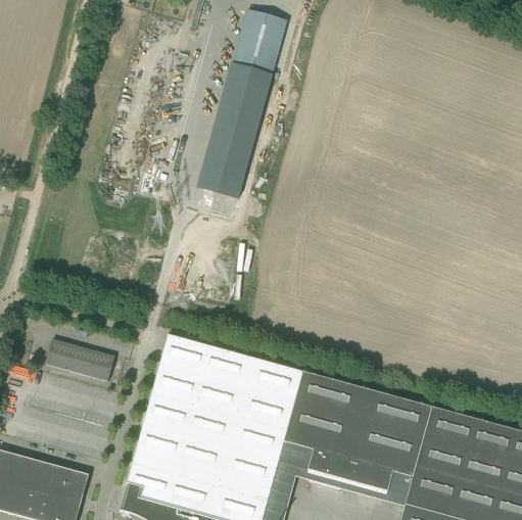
[(175,263),(210,272),(229,203),(238,171),(265,73),(271,75),(286,19),(244,8),(229,4),(227,14),(207,83),(219,86),(217,93),(221,94),(203,160),(193,193),(175,263)]
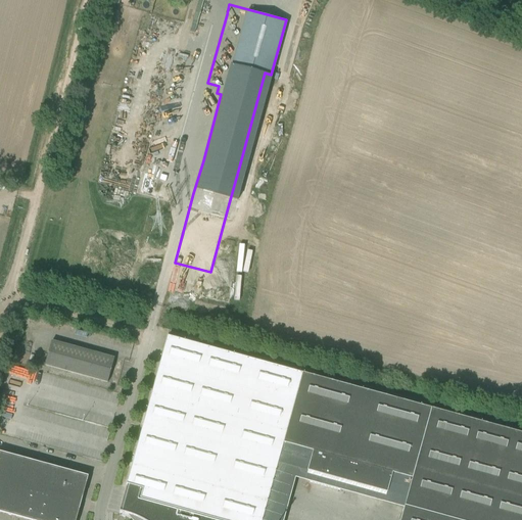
[(121,508),(120,510),(129,512),(133,513),(137,515),(141,517),(145,519),(262,519),(281,451),(311,459),(307,468),(313,470),(311,479),(340,487),(343,478),(387,490),(390,480),(410,485),(399,519),(521,519),(521,430),(168,333),(127,481),(127,482),(130,483),(123,509),(121,508)]
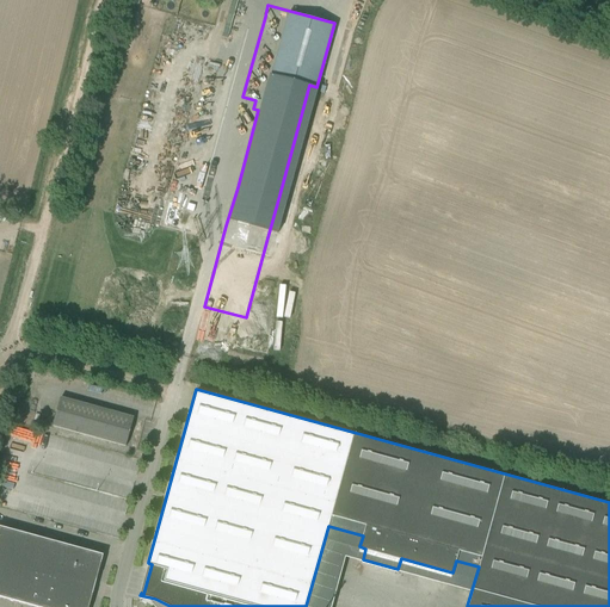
[(53,423),(127,444),(134,415),(61,395),(53,423)]
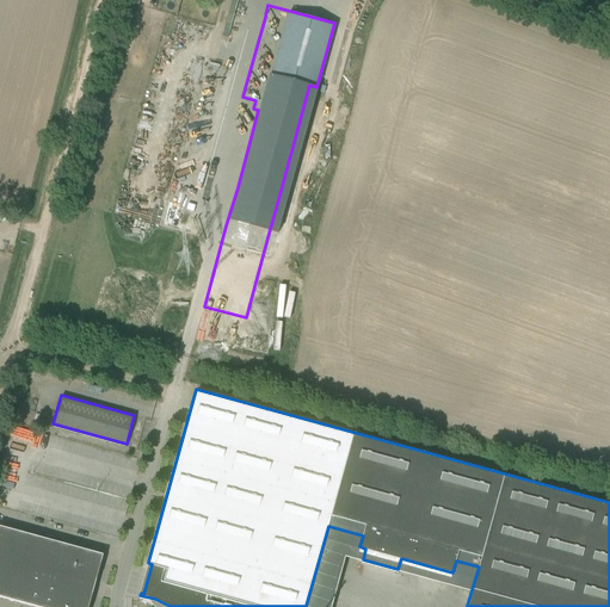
[(2,525),(0,533),(0,559),(7,562),(16,528),(2,525)]
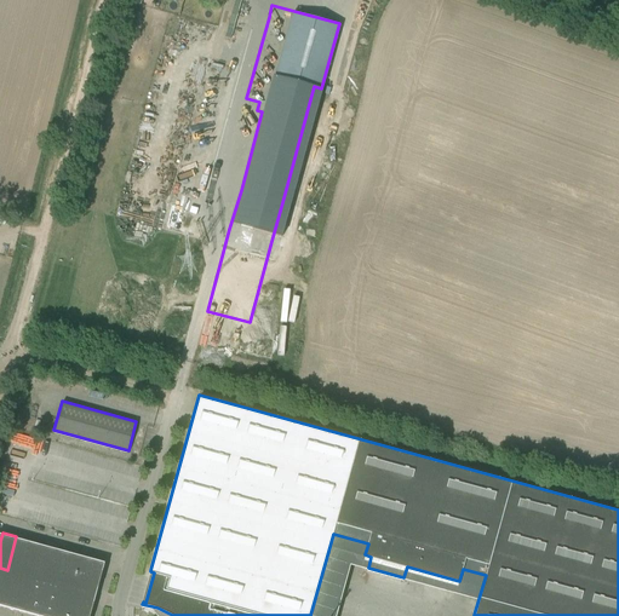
[(16,536),(7,570),(21,574),(30,540),(16,536)]
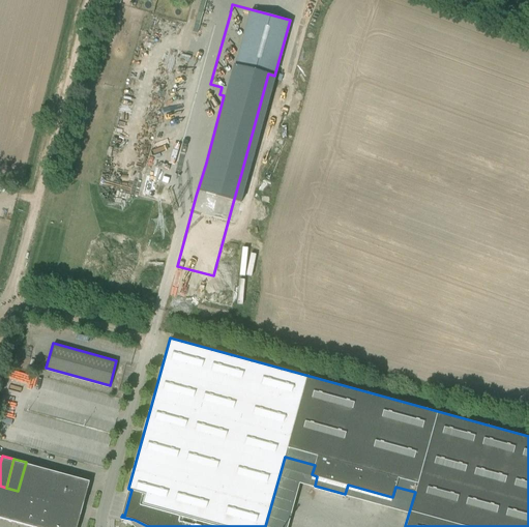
[(26,462),(18,491),(30,494),(37,465),(26,462)]
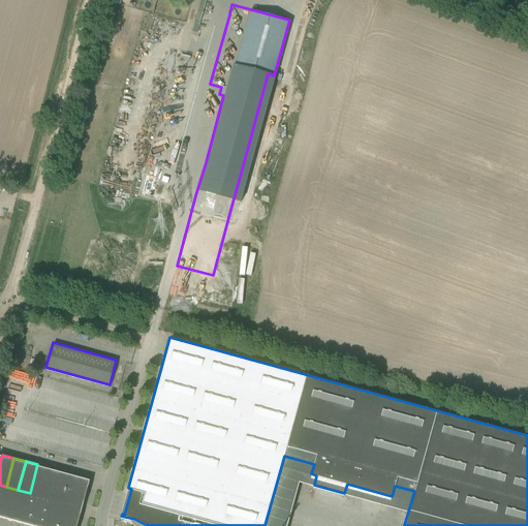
[(37,464),(30,493),(41,496),(50,468),(37,464)]
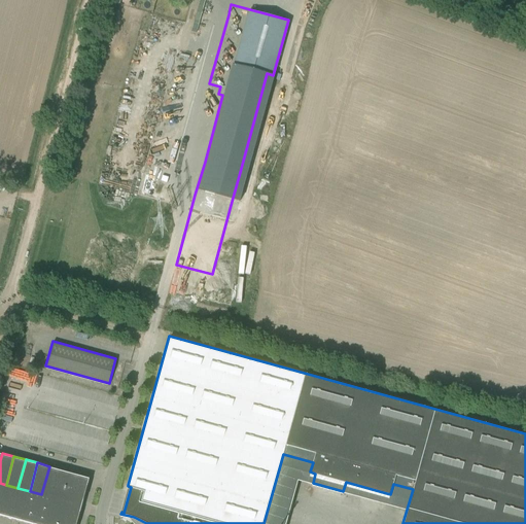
[(49,466),(41,494),(54,497),(58,483),(61,469),(49,466)]
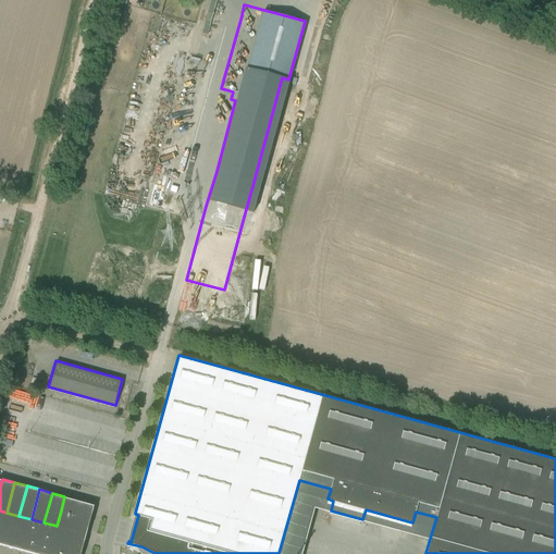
[(64,496),(61,511),(90,519),(95,504),(64,496)]
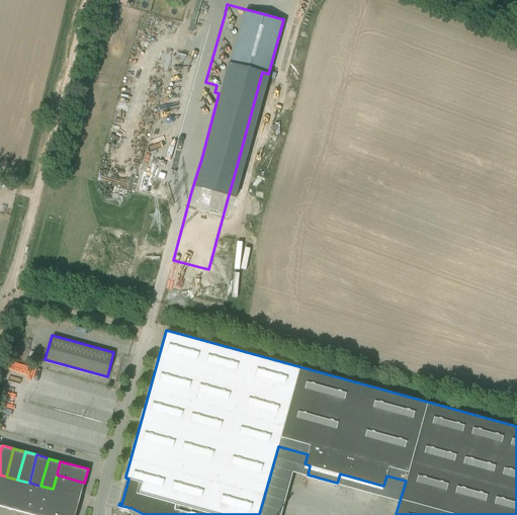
[(57,475),(53,489),(80,497),(84,483),(57,475)]
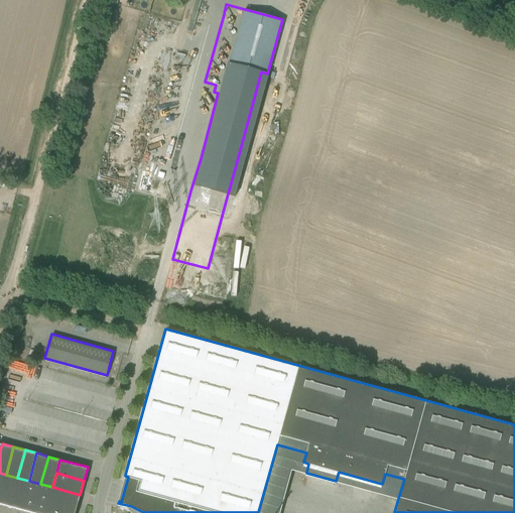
[(6,475),(0,496),(0,502),(10,505),(17,478),(6,475)]
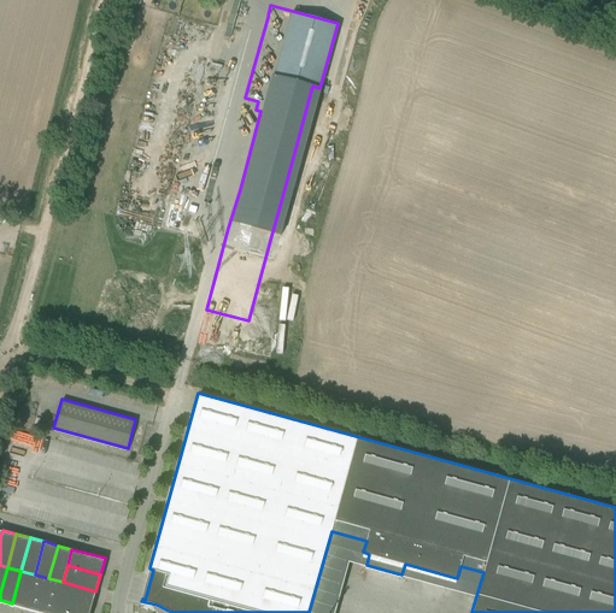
[(21,571),(12,603),(25,607),(35,575),(21,571)]
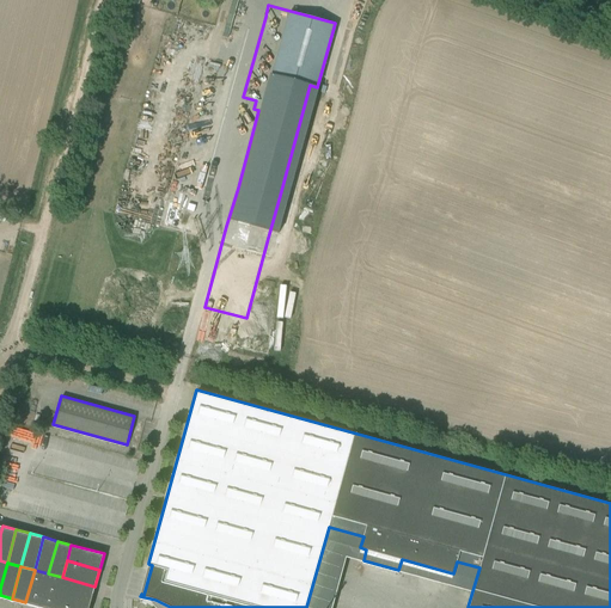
[(35,570),(25,602),(40,607),(48,573),(35,570)]
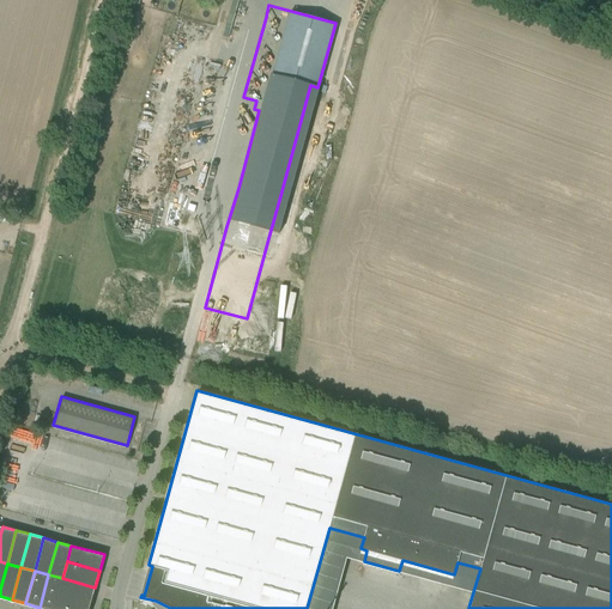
[(48,574),(40,608),(44,608),(53,608),(58,595),(62,578),(48,574)]
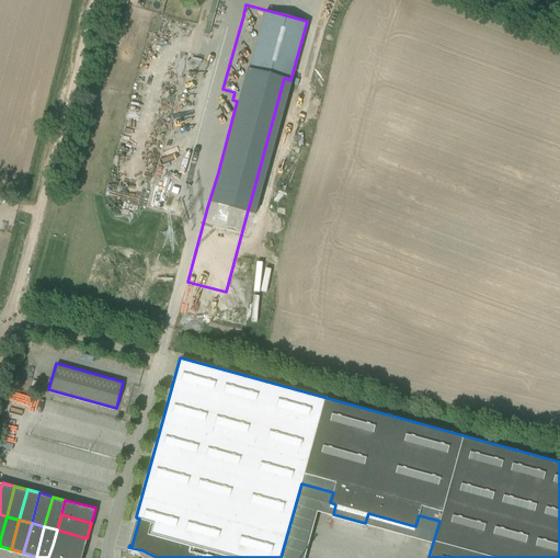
[(57,530),(53,545),(83,554),(87,538),(57,530)]
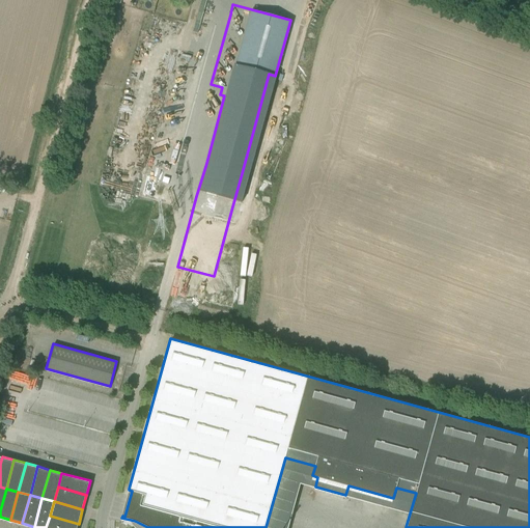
[(50,516),(46,527),(77,527),(79,524),(50,516)]
